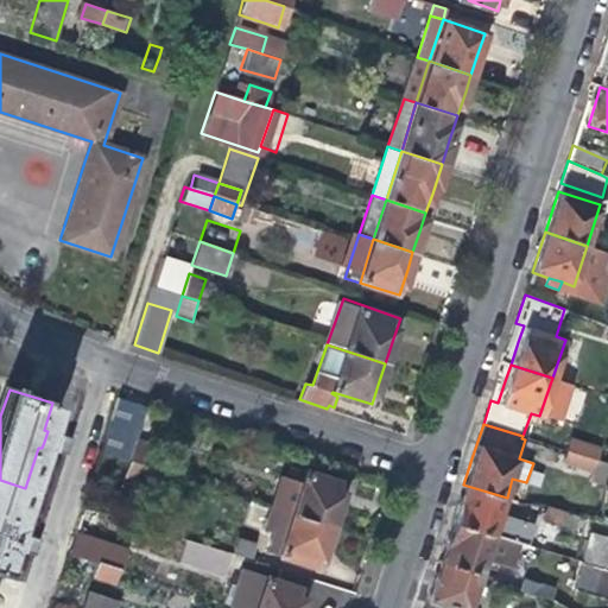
[(100,453),(131,462),(145,468),(152,445),(138,439),(139,435),(109,425),(100,453)]
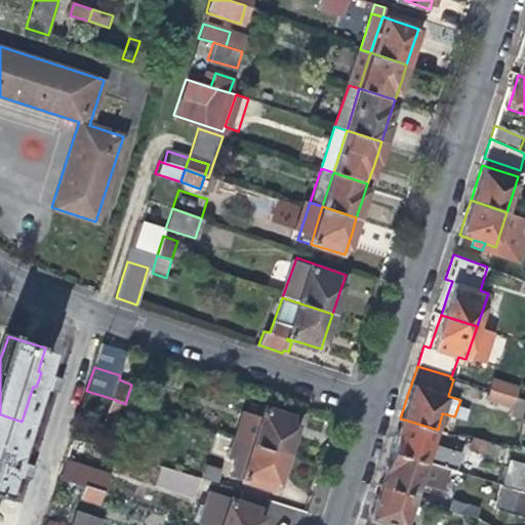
[(502,395),(506,386),(493,381),(490,391),(502,395)]
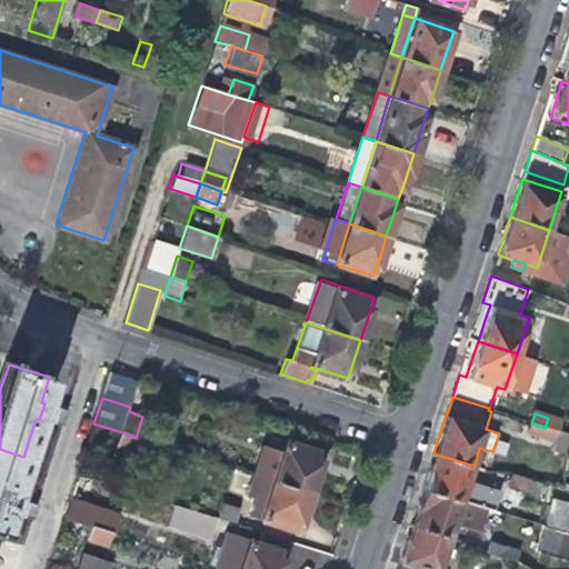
[(561,421),(548,418),(545,428),(558,432),(561,421)]
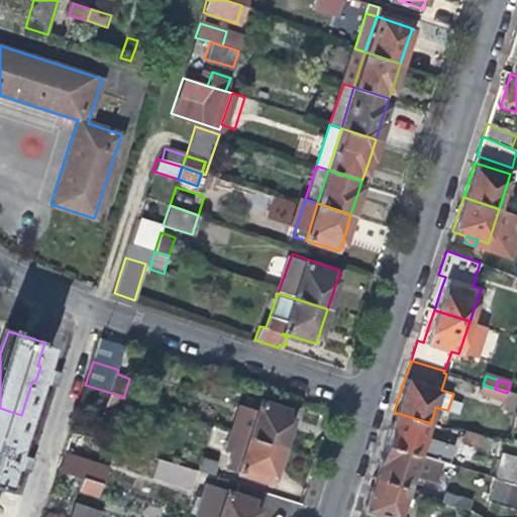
[(480,395),(503,404),(507,393),(495,389),(483,385),(480,395)]
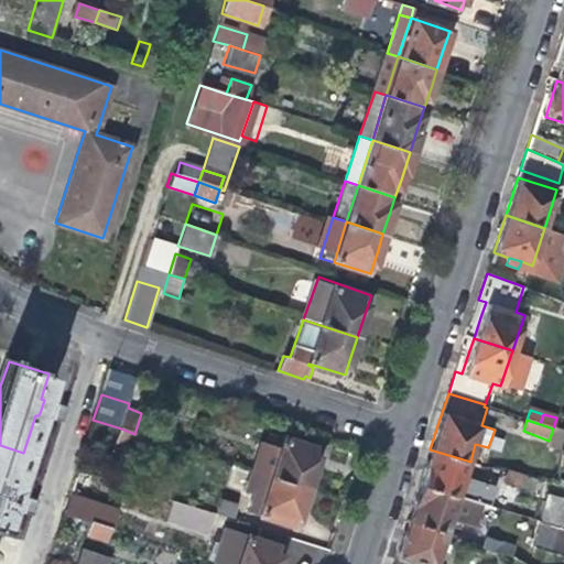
[(128,455),(134,434),(121,429),(117,444),(115,451),(128,455)]
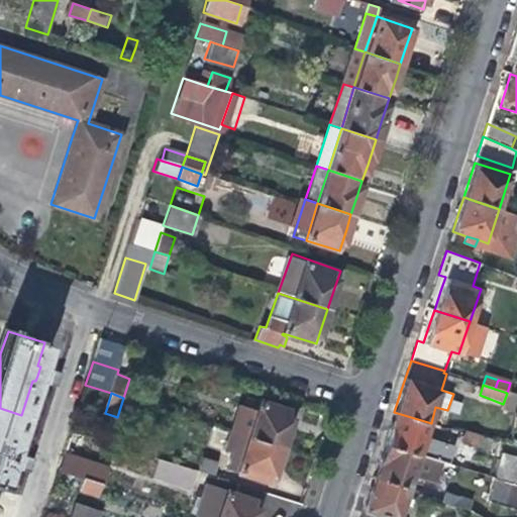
[(516,396),(507,393),(503,404),(502,408),(514,413),(516,396)]
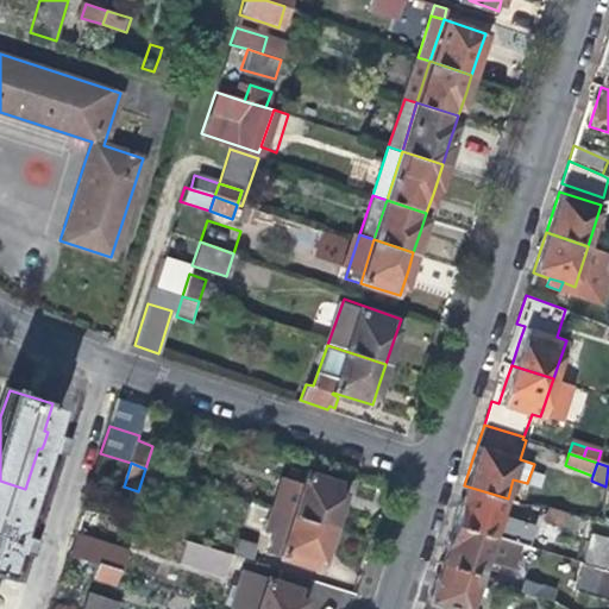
[(346,485),(308,473),(305,485),(284,478),(274,509),(294,516),(332,529),(340,504),(346,485)]
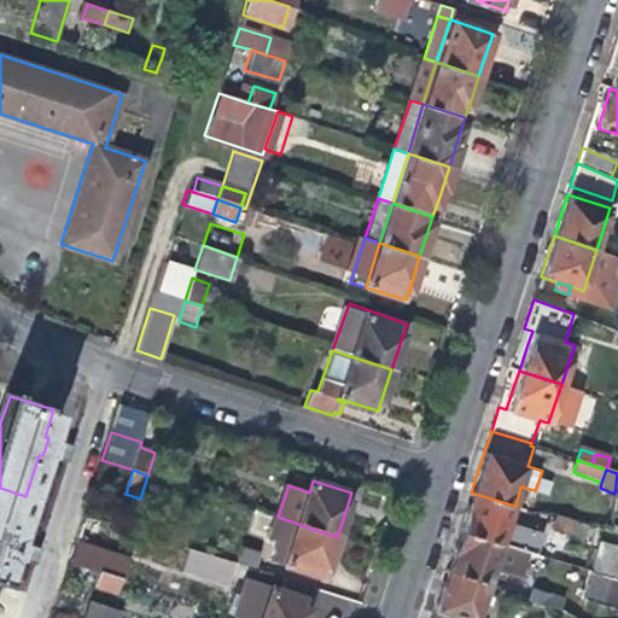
[(11,540),(25,496),(0,488),(0,571),(5,558),(9,559),(11,552),(15,541),(11,540)]
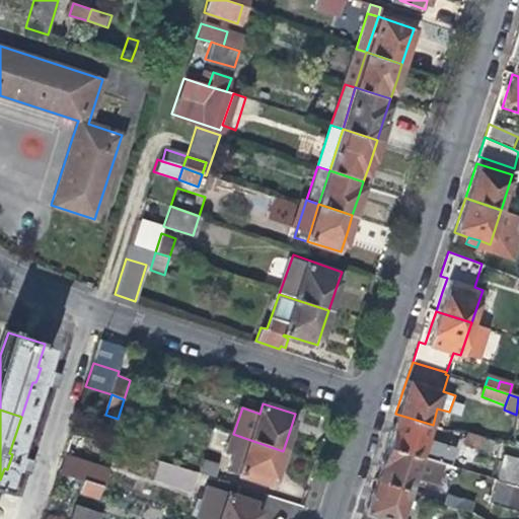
[(422,457),(433,425),(395,414),(390,431),(385,447),(422,457)]
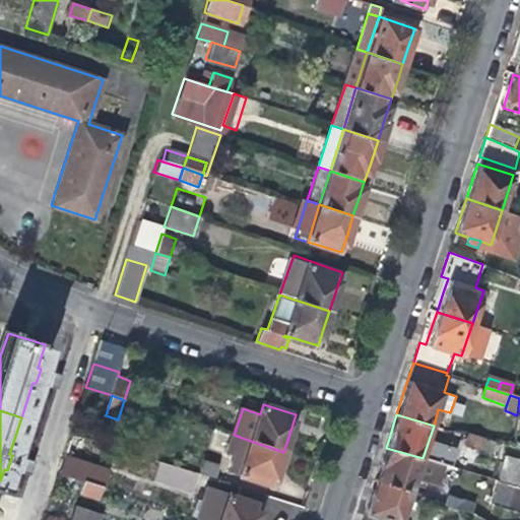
[(481,435),(468,433),(467,441),(479,444),(481,435)]
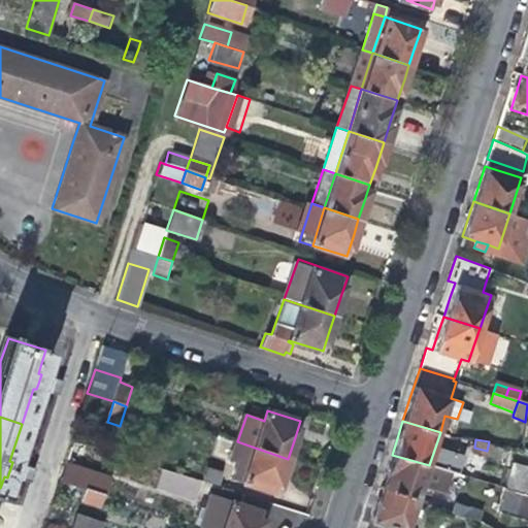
[(283,476),(288,459),(255,448),(237,441),(236,441),(230,460),(236,462),(230,480),(276,495),(283,476)]
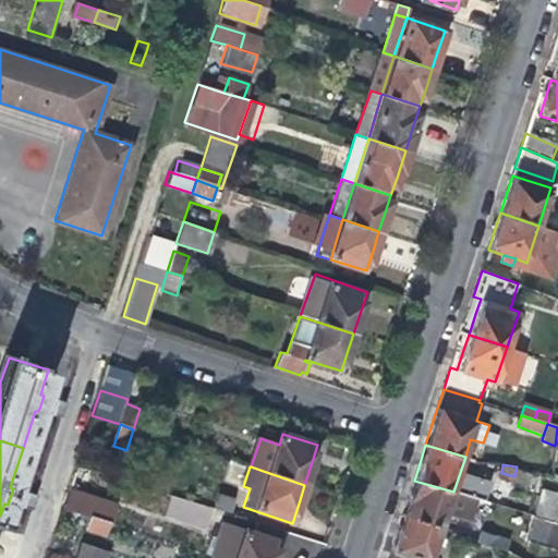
[(443,528),(453,492),(414,481),(409,496),(403,513),(443,528)]
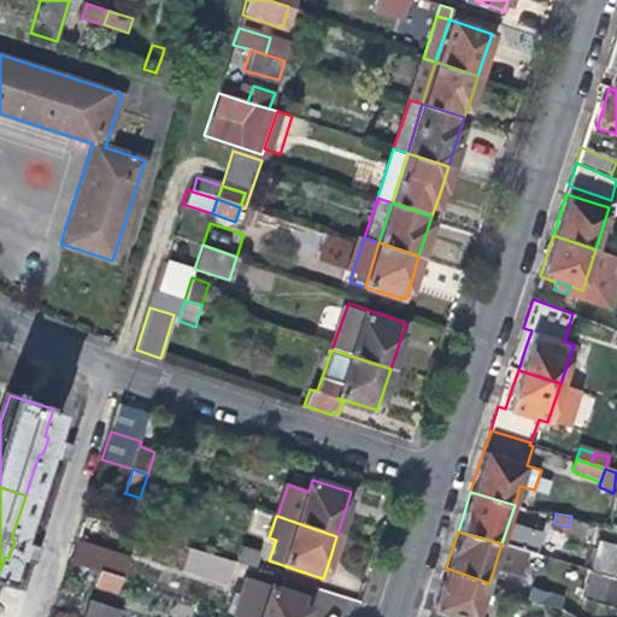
[(69,563),(97,573),(118,579),(124,581),(131,560),(75,542),(69,563)]
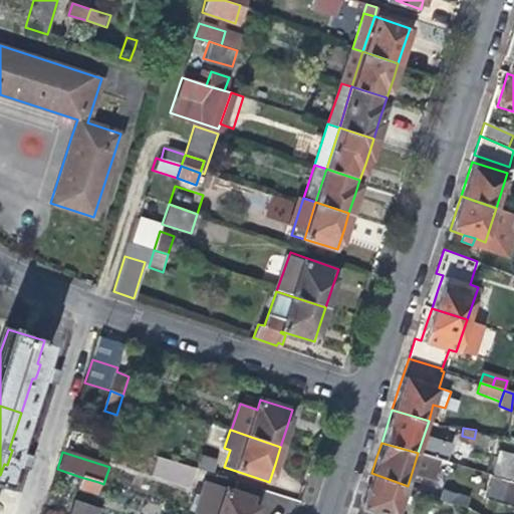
[(195,469),(209,474),(213,461),(198,457),(195,469)]
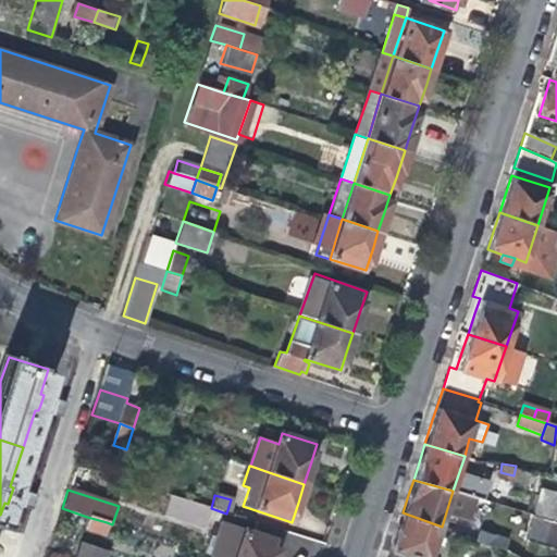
[(556,500),(536,495),(531,515),(556,522),(556,500)]
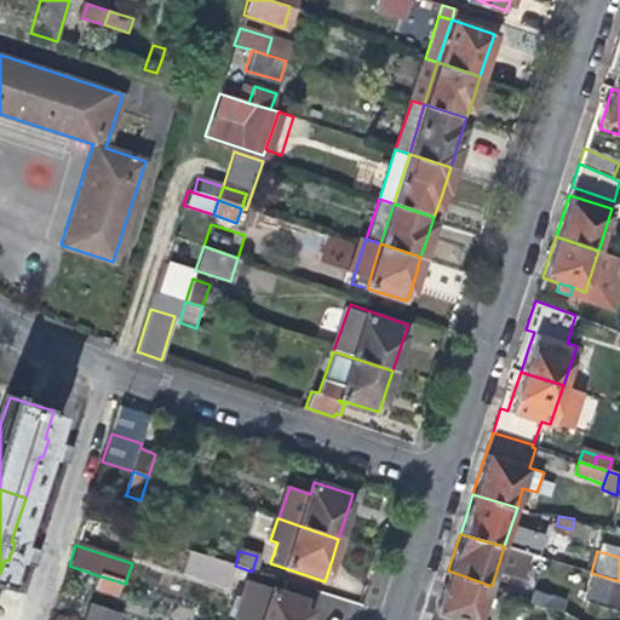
[(481,619),(492,586),(448,570),(441,592),(432,619),(481,619)]
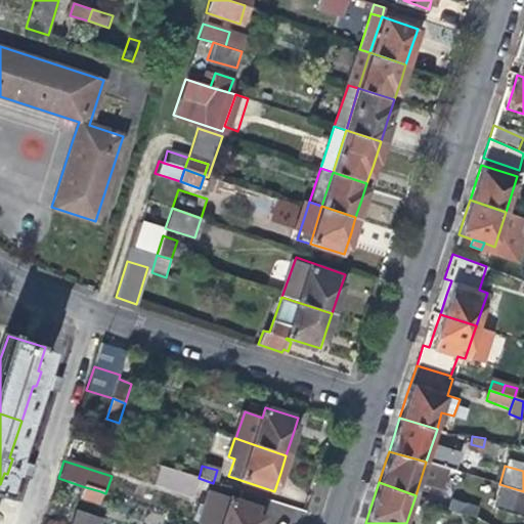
[(523,517),(523,491),(499,484),(493,508),(523,517)]
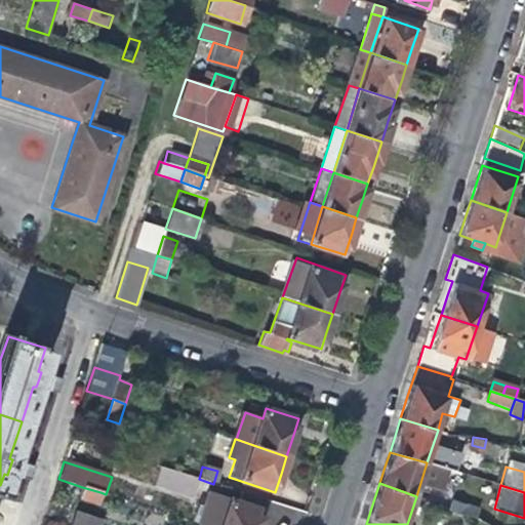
[(96,505),(101,492),(82,487),(79,499),(96,505)]
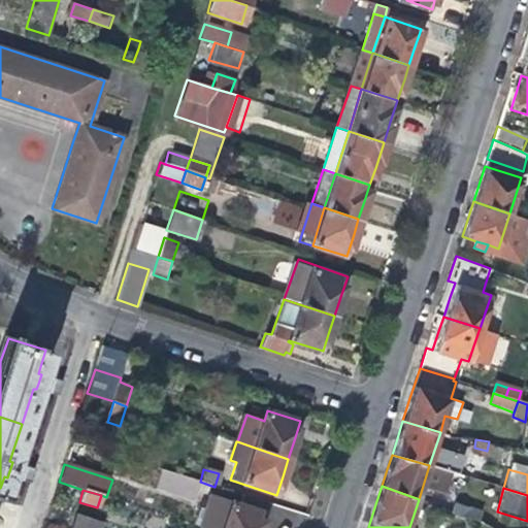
[(222,524),(220,527),(260,527),(264,516),(264,512),(266,503),(240,495),(237,504),(207,495),(204,505),(200,503),(196,515),(222,524)]
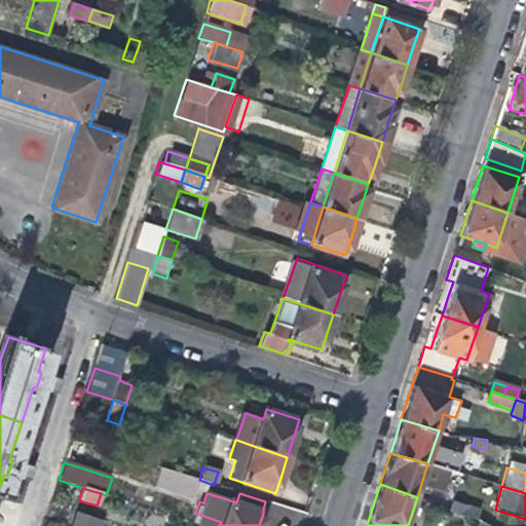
[(466,518),(470,505),(456,501),(453,512),(466,518)]
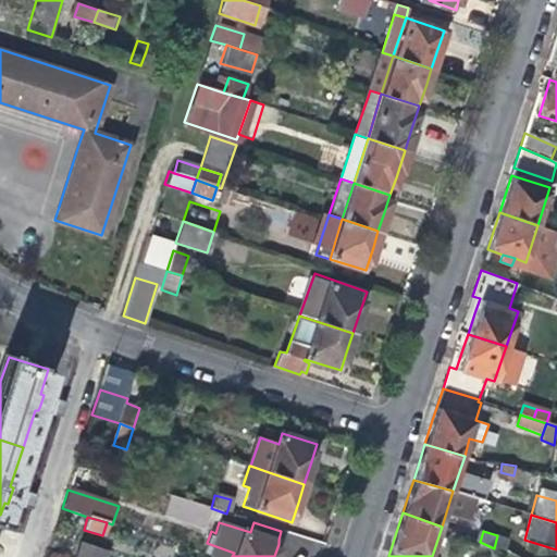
[(532,556),(535,548),(497,535),(494,548),(516,556),(532,556)]
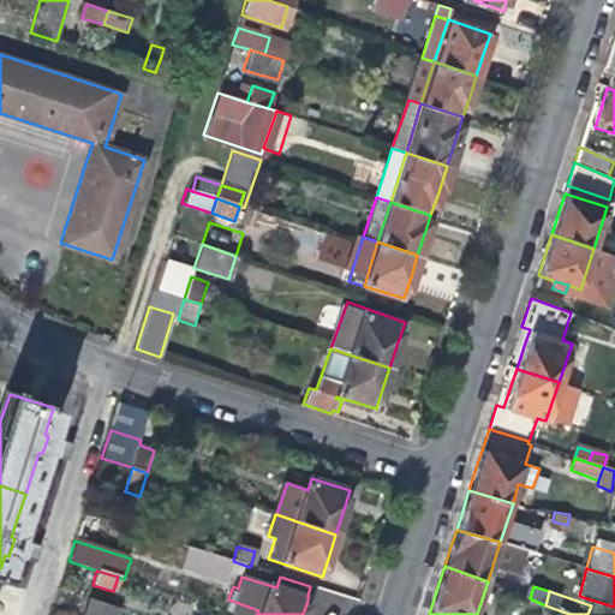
[(82,614),(115,614),(118,611),(87,601),(82,614)]
